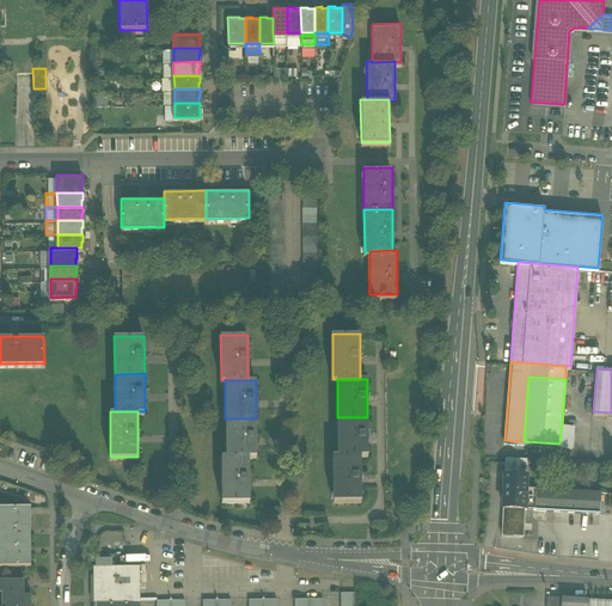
[(337,417),(337,454),(361,454),(367,454),(367,417),(337,417)]
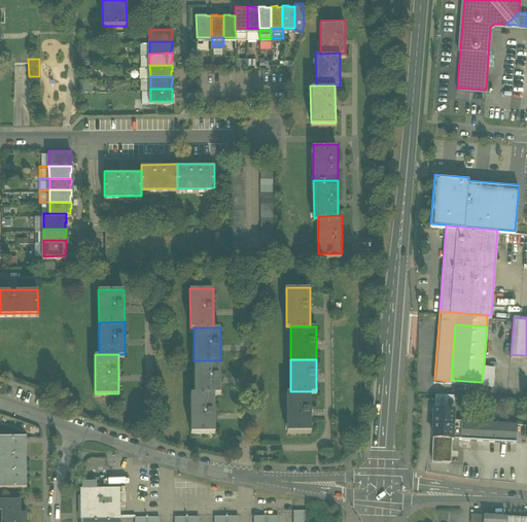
[(194,360),(195,392),(214,392),(220,392),(220,360),(194,360)]
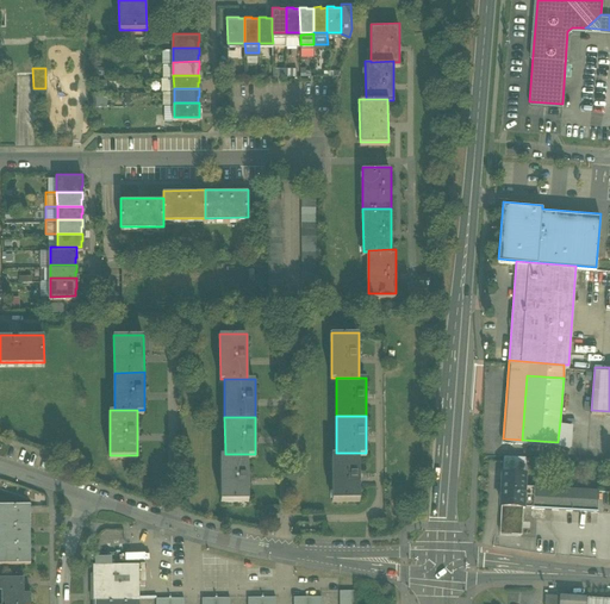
[(572,422),(560,421),(558,442),(570,443),(572,422)]
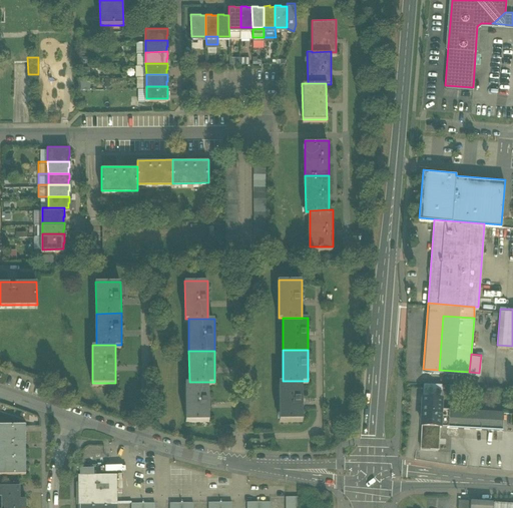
[(303,418),(303,381),(283,381),(280,381),(280,419),(303,418)]
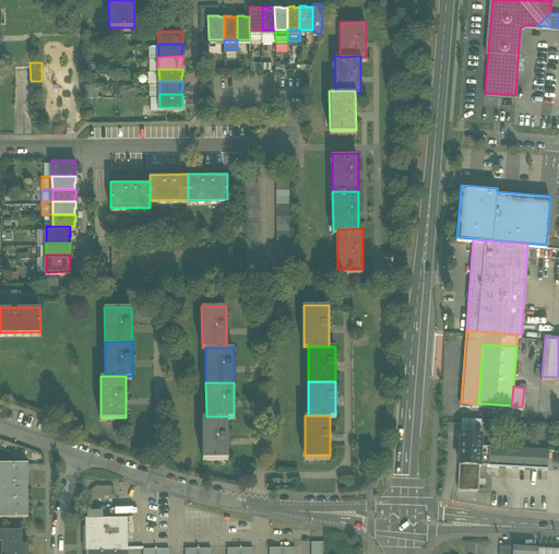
[(461,428),(480,429),(482,416),(462,415),(461,428)]
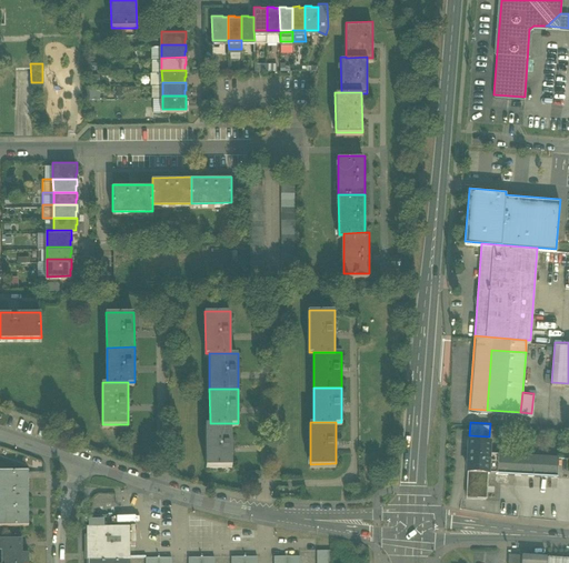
[(231,464),(231,423),(210,423),(206,423),(206,464),(231,464)]
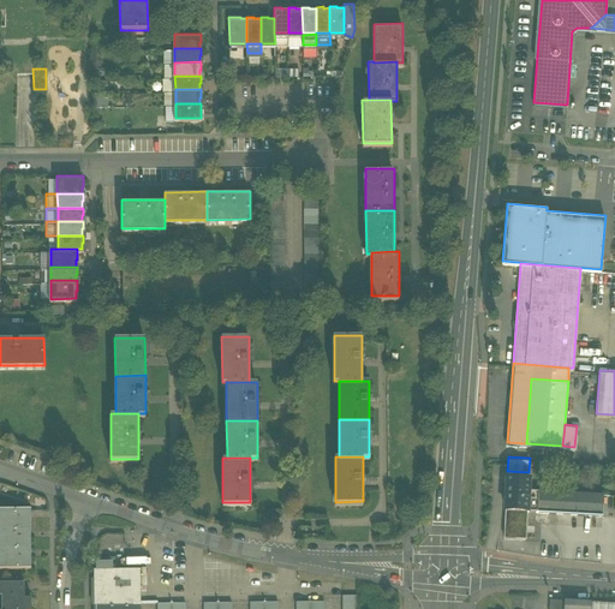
[(505,507),(526,508),(527,488),(529,476),(507,475),(505,507)]
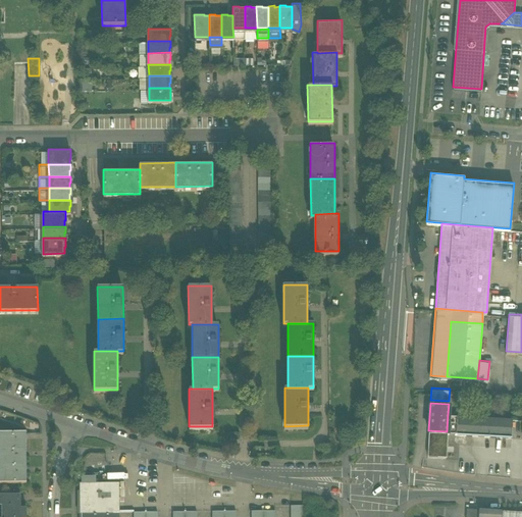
[(447,431),(500,434),(501,417),(448,414),(447,431)]
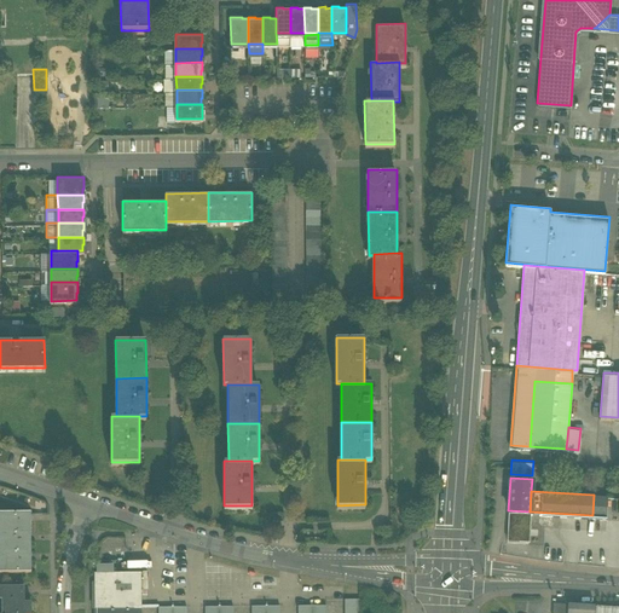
[(607,496),(594,495),(593,515),(606,515),(607,496)]
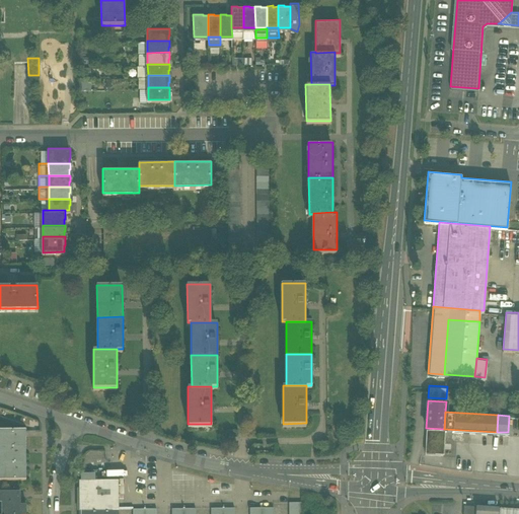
[(0,426),(0,443),(26,443),(25,426),(0,426)]
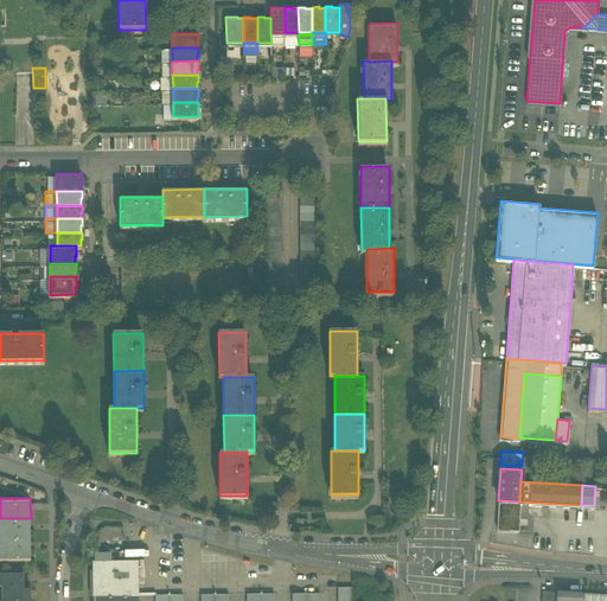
[(518,529),(519,502),(498,500),(497,528),(518,529)]
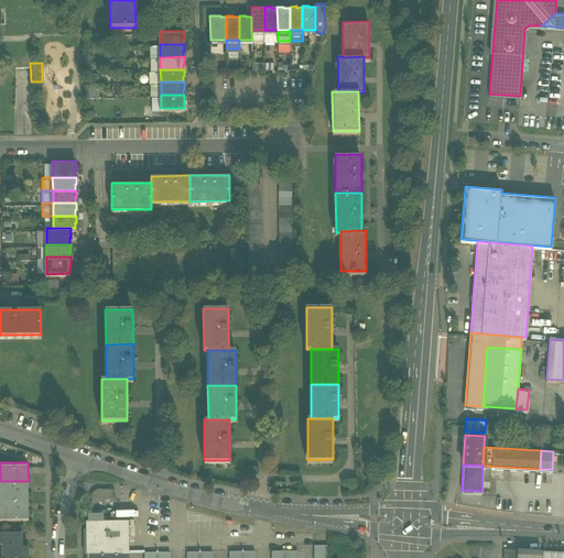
[(0,481),(0,499),(29,499),(29,481),(0,481)]
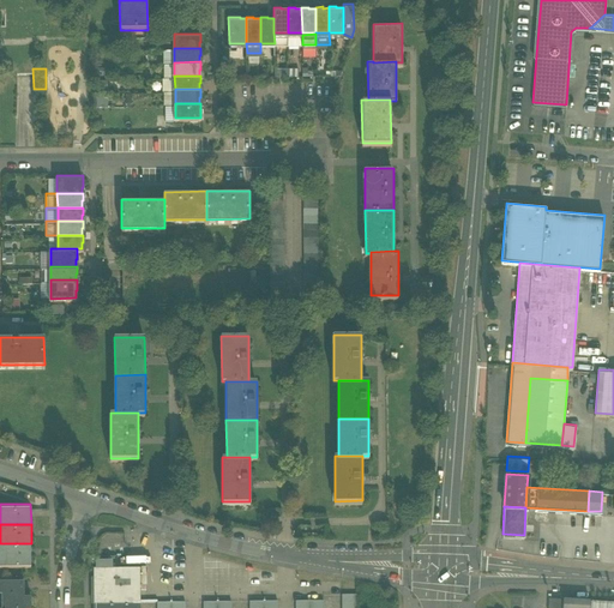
[(115,548),(119,549),(122,548),(124,545),(124,541),(121,539),(119,537),(115,539),(113,542),(113,545),(115,548)]
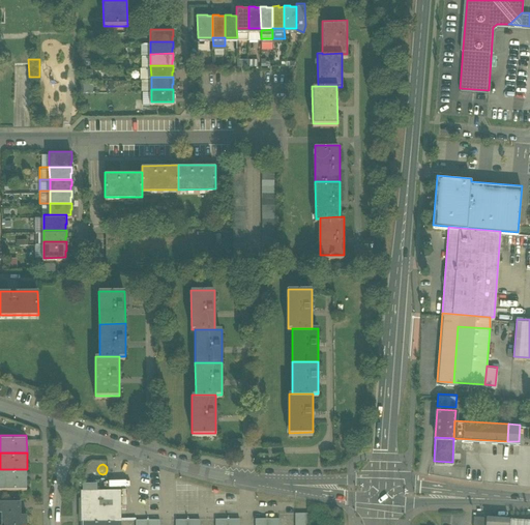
[(0,487),(27,487),(27,469),(0,469),(0,487)]
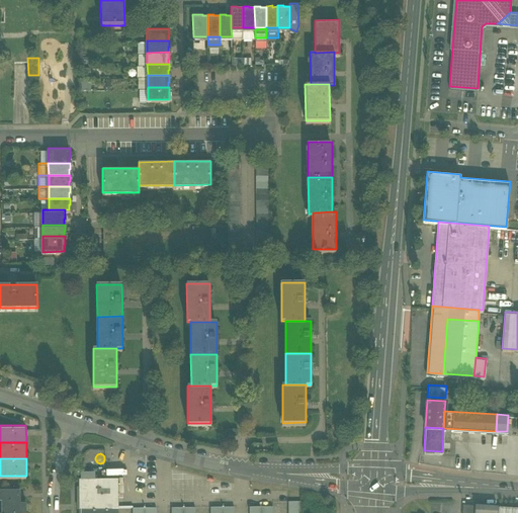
[(79,477),(78,512),(117,512),(118,505),(118,501),(118,484),(118,476),(94,476),(80,477),(79,477)]
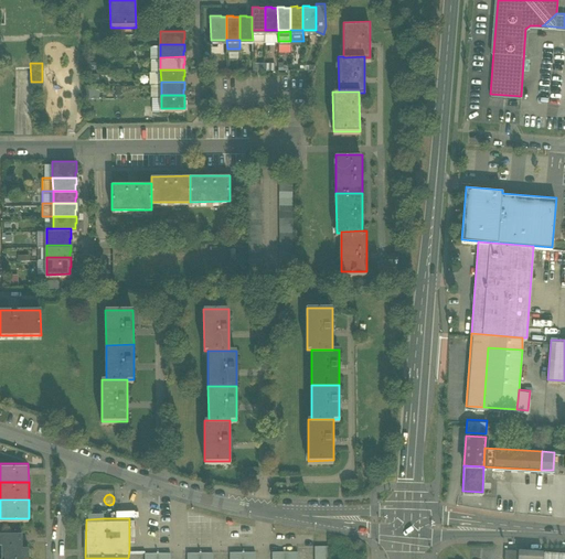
[(0,543),(1,543),(1,558),(22,558),(29,558),(29,546),(22,546),(22,531),(0,531),(0,543)]
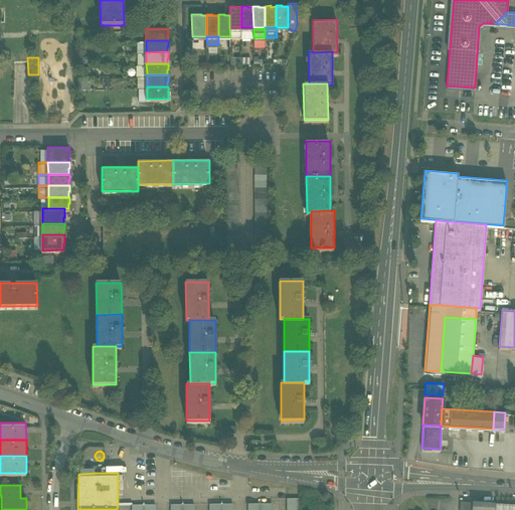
[(287,495),(286,509),(298,509),(299,495),(287,495)]
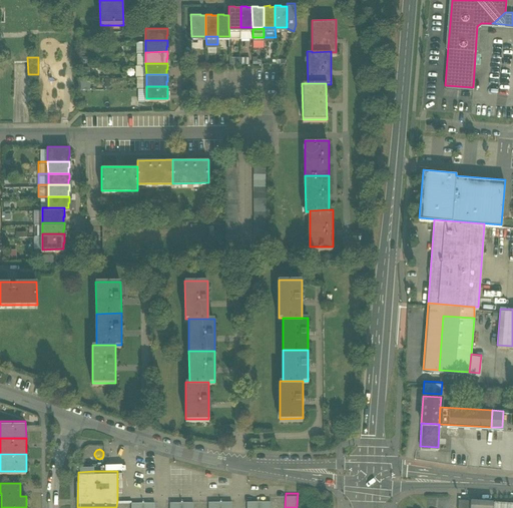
[(457,507),(469,507),(471,497),(459,496),(457,507)]
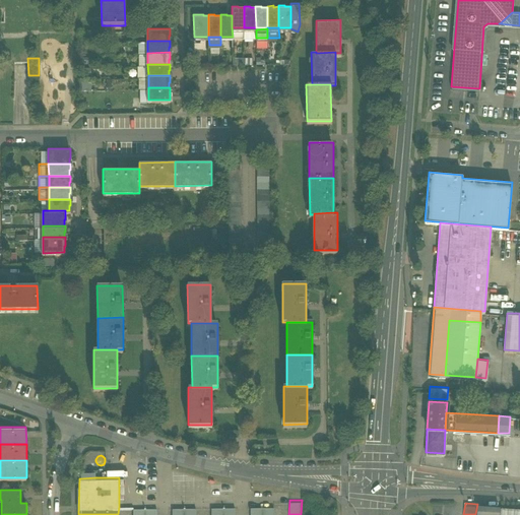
[(475,514),(498,514),(500,506),(477,504),(475,514)]
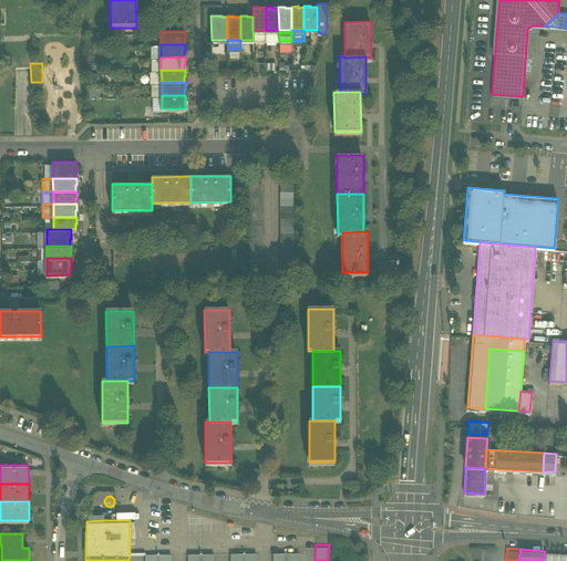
[(299,560),(299,550),(286,550),(286,557),(286,560),(299,560)]
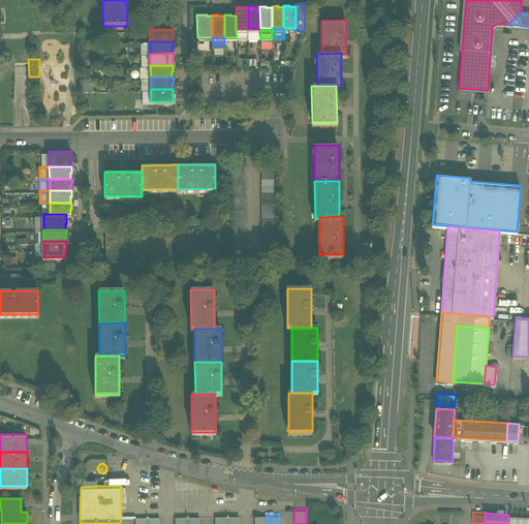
[(134,523),(147,523),(147,515),(135,515),(134,523)]
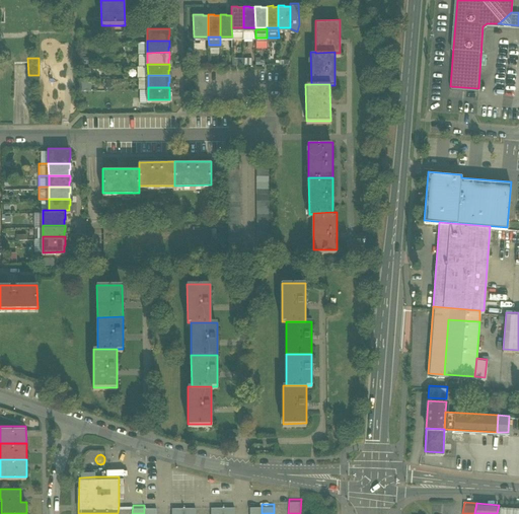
[(156,513),(156,505),(144,505),(144,513),(156,513)]
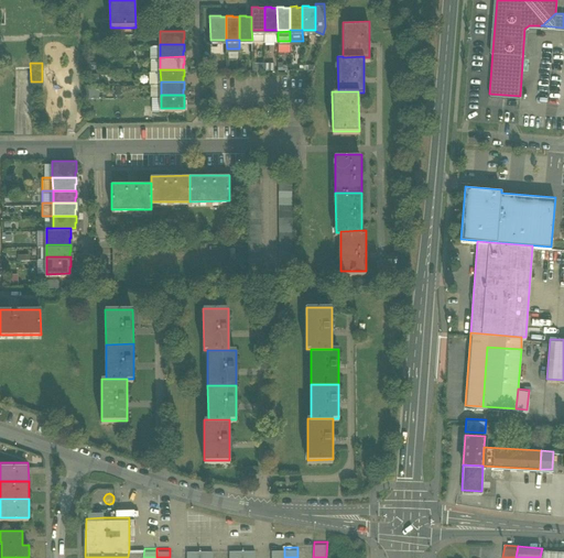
[(186,557),(199,557),(199,548),(186,548),(186,557)]
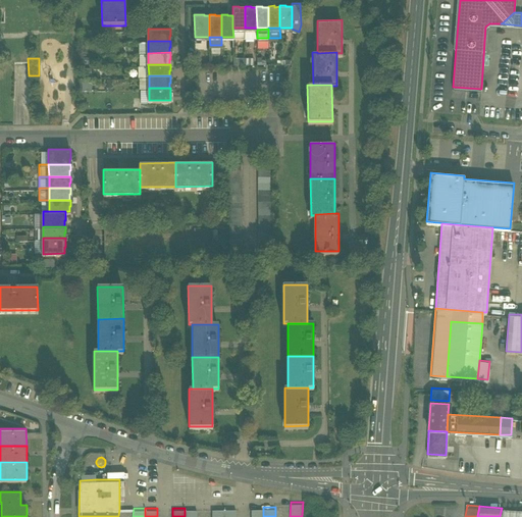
[(196,516),(197,508),(185,508),(185,516),(196,516)]
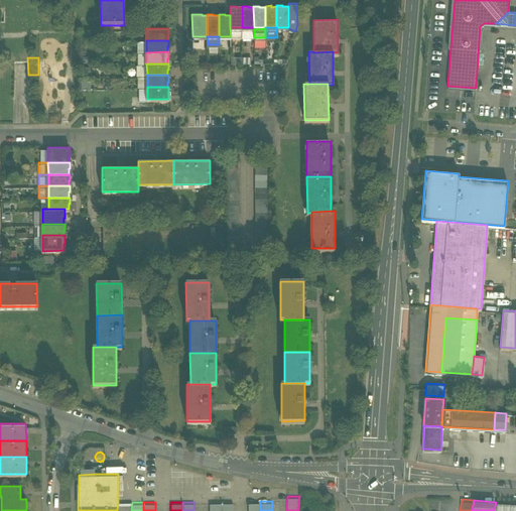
[(209,510),(221,510),(221,502),(209,502),(209,510)]
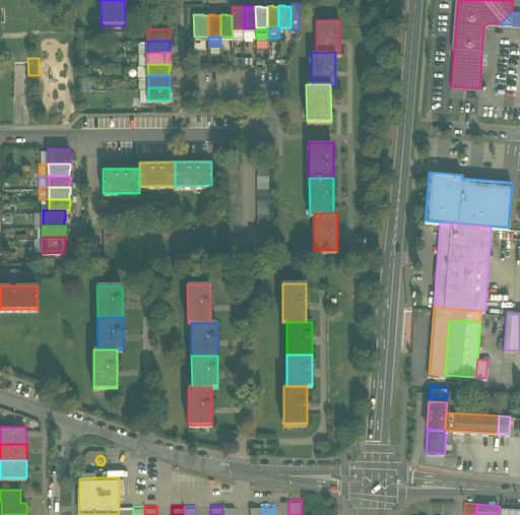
[(235,514),(235,506),(222,506),(222,514),(235,514)]
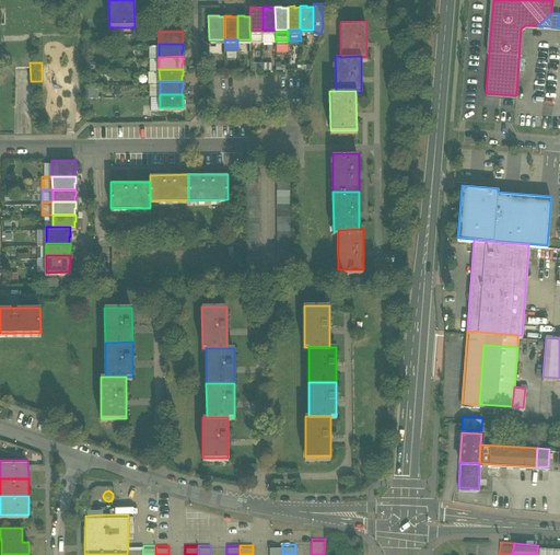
[(539,554),(538,554),(559,554),(559,546),(539,545),(538,554),(539,554)]
